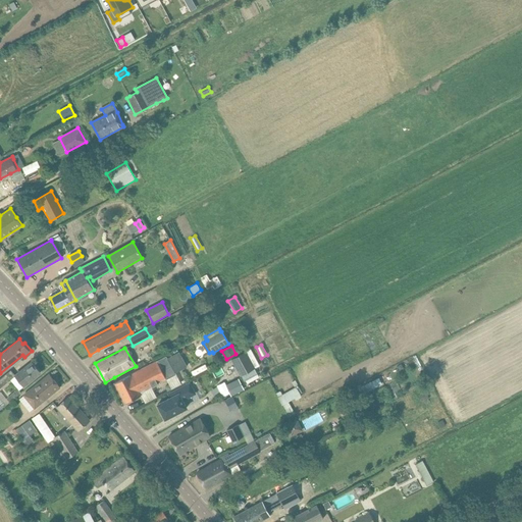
[(251,350),(231,360),(240,375),(259,366),(251,350)]
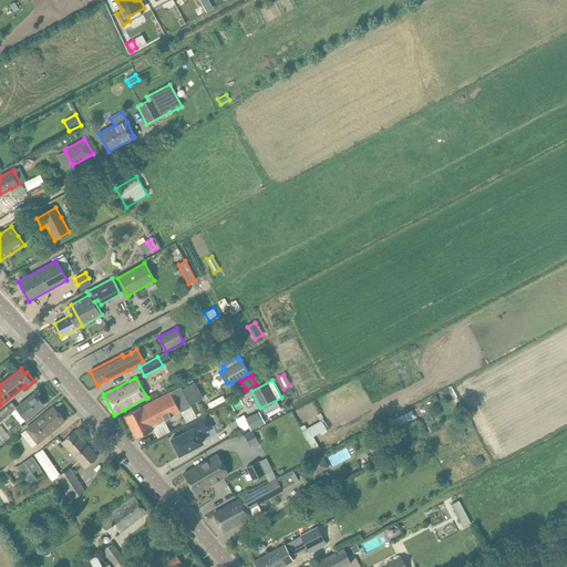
[(182,390),(181,387),(124,416),(135,439),(136,439),(152,430),(151,428),(191,408),(189,405),(197,401),(200,399),(193,383),(182,390)]
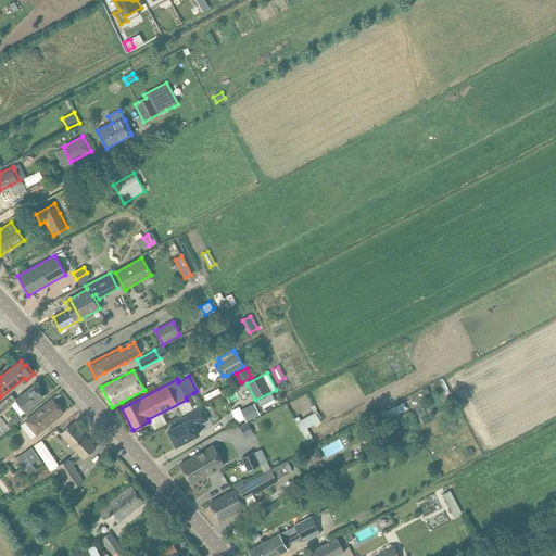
[(25,412),(42,397),(34,386),(16,400),(12,394),(0,404),(0,414),(16,401),(25,412)]
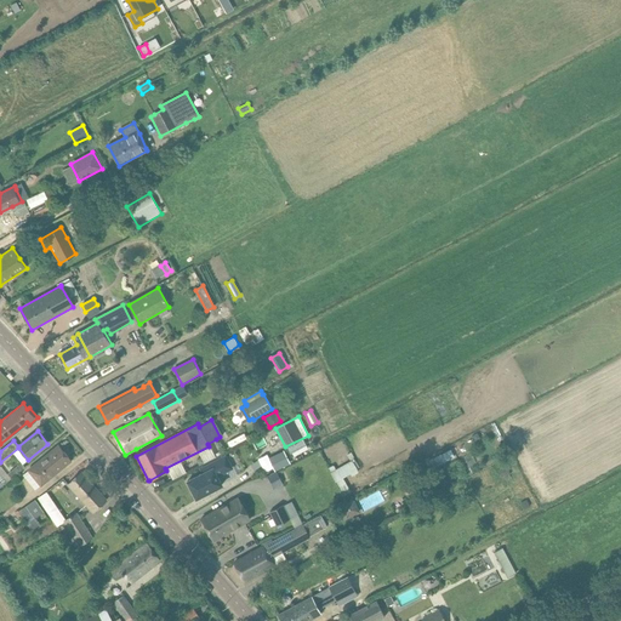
[(43,484),(62,468),(70,461),(58,445),(24,474),(33,484),(39,479),(43,484)]
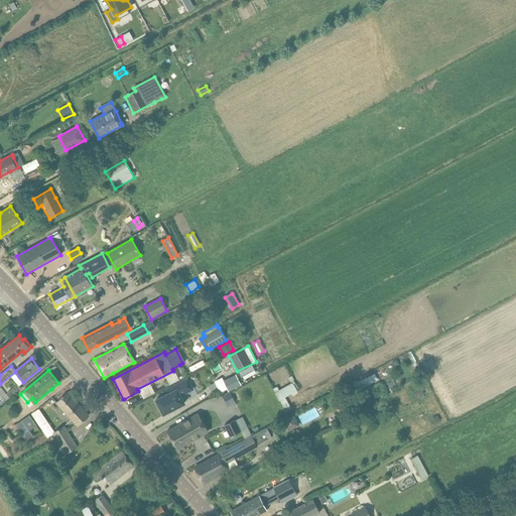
[(374,374),(357,382),(360,389),(377,381),(374,374)]
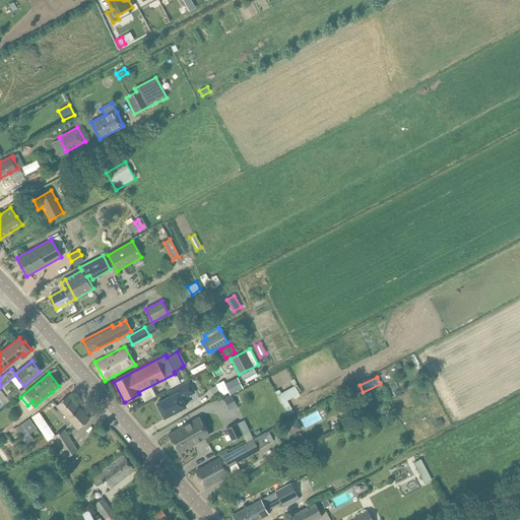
[(238,378),(225,384),(231,395),(243,389),(238,378)]
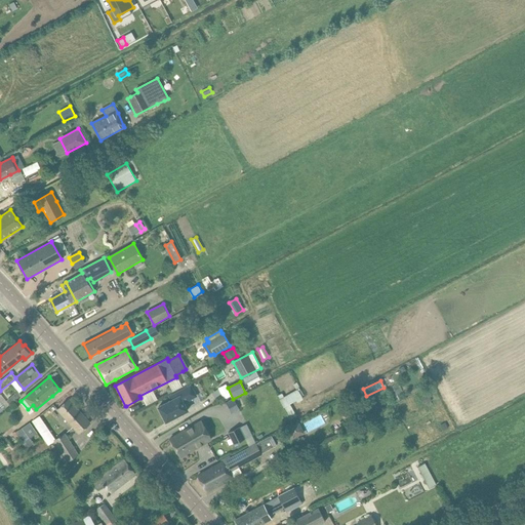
[(283,394),(288,404),(307,395),(301,385),(283,394)]
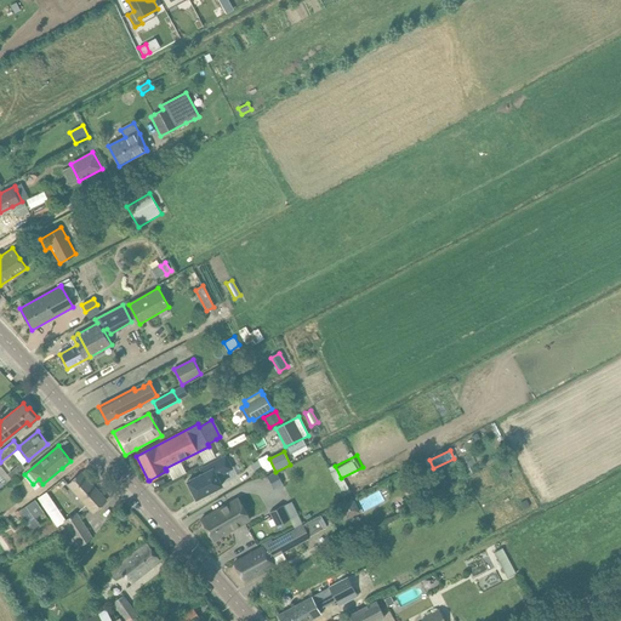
[(226,456),(200,469),(203,473),(187,482),(197,499),(222,485),(217,477),(232,468),(226,456)]
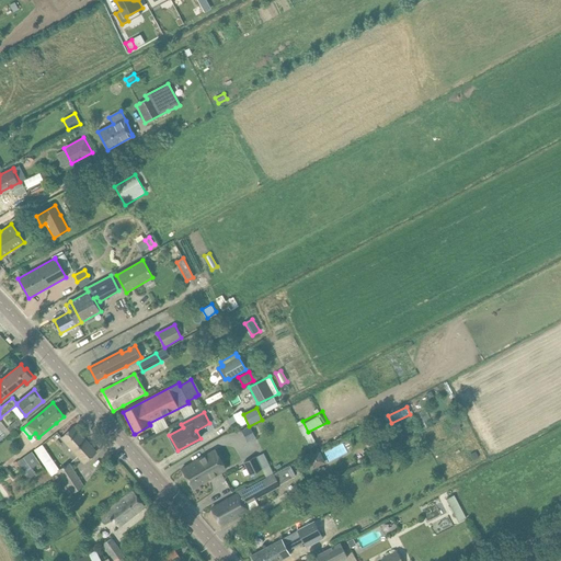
[(20,419),(8,428),(11,432),(23,422),(20,419)]
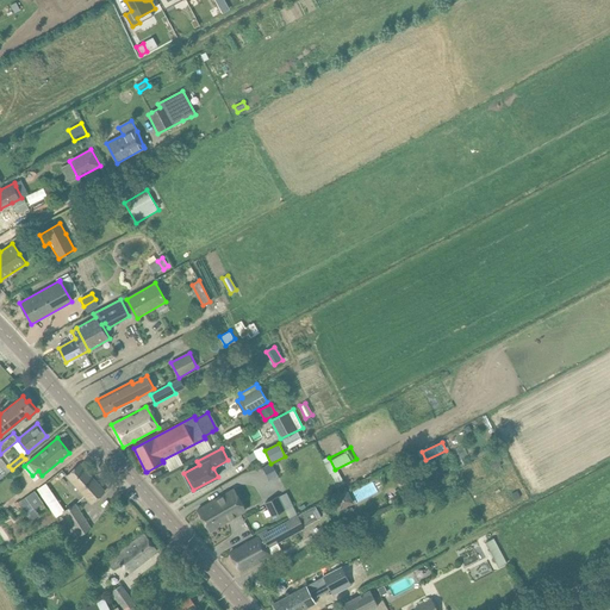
[(0,459),(0,466),(5,473),(6,474),(11,471),(1,458),(0,459)]
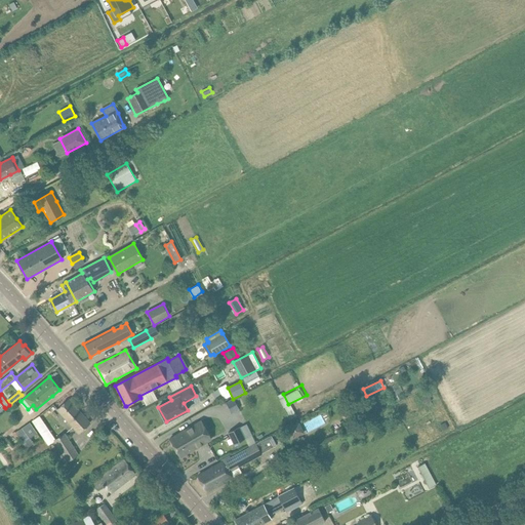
[(236,398),(228,401),(232,412),(240,410),(236,398)]
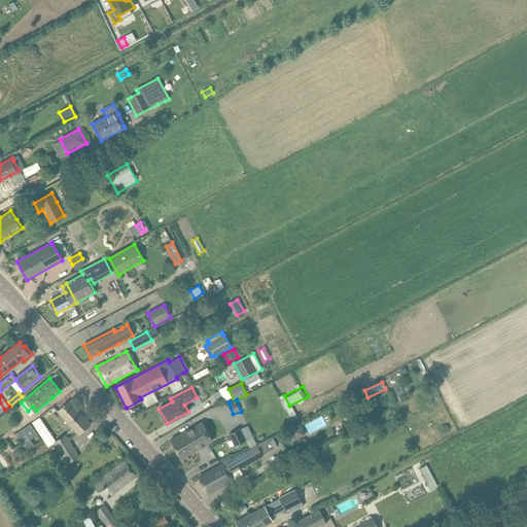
[(80,433),(82,431),(90,424),(69,401),(60,410),(80,433)]
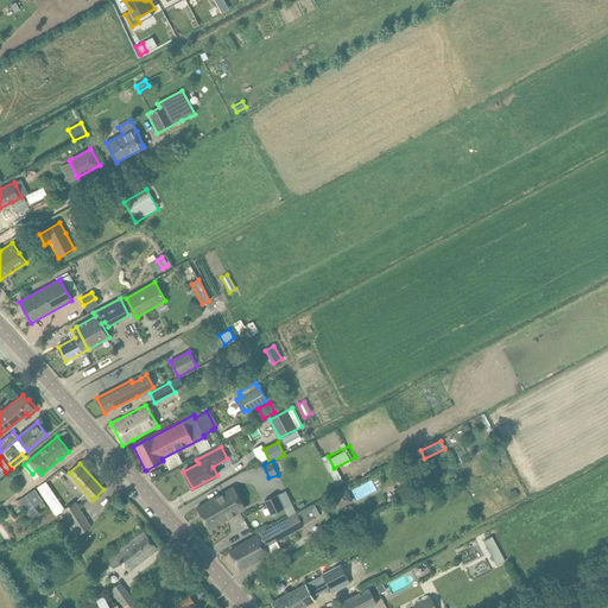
[(65,510),(50,487),(45,481),(37,488),(56,515),(65,510)]
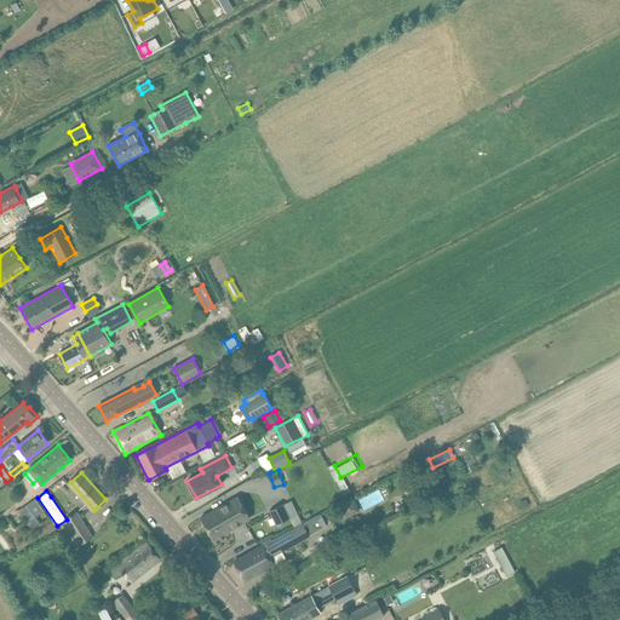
[(213,540),(250,518),(239,497),(200,518),(213,540)]
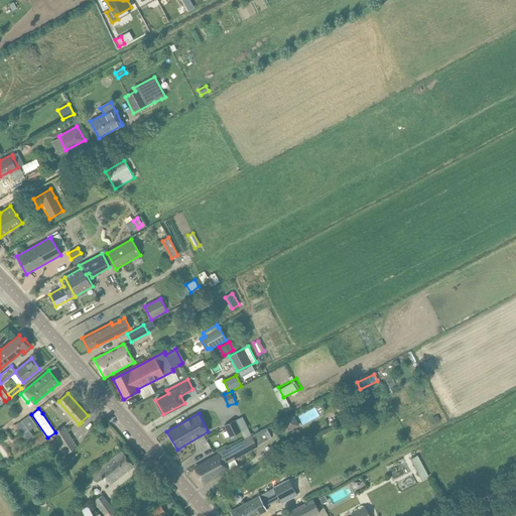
[(15,431),(18,429),(27,441),(41,432),(29,415),(16,425),(15,424),(12,426),(15,431)]
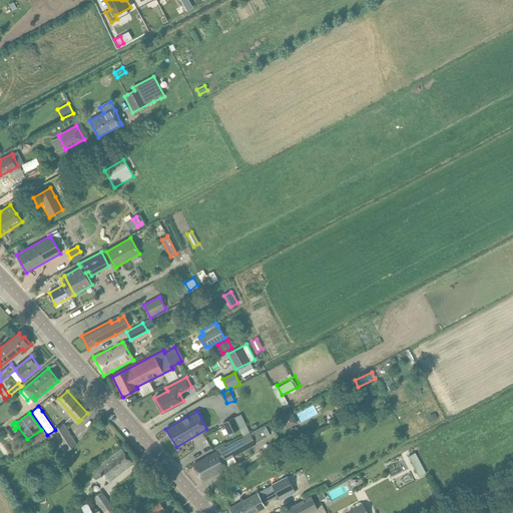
[(435,413),(430,416),(433,421),(438,418),(435,413)]
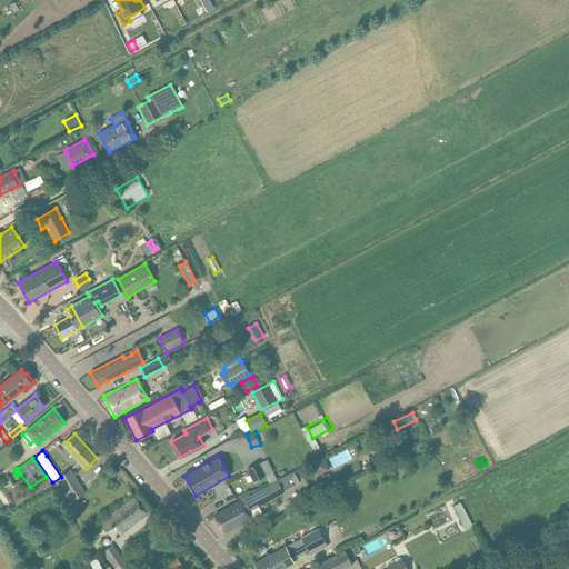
[(259,463),(247,469),(253,482),(266,477),(259,463)]
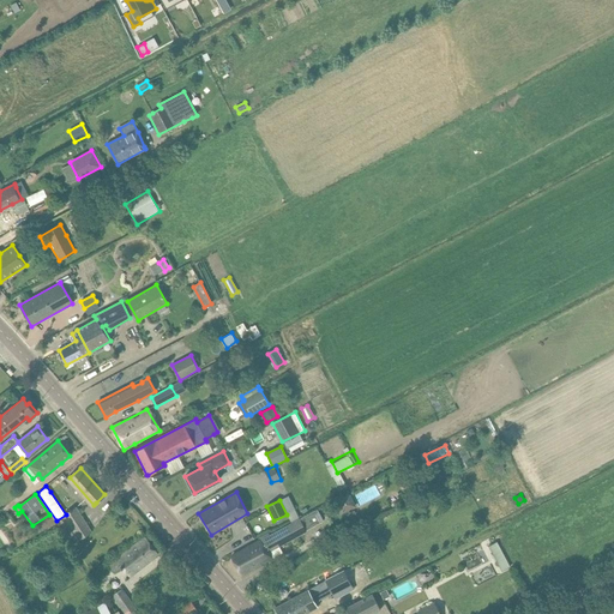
[(90,531),(86,525),(76,509),(66,515),(80,537),(90,531)]
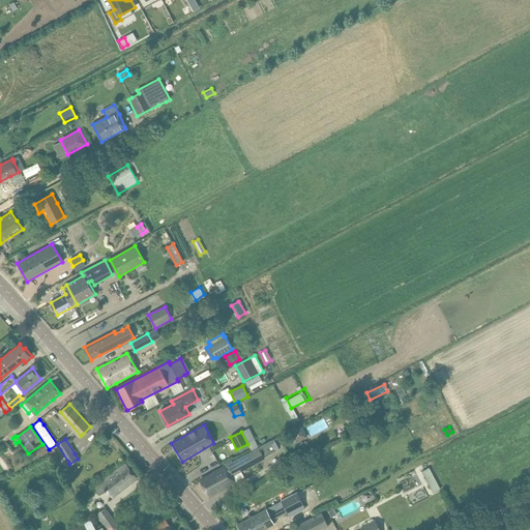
[(255,440),(247,444),(252,452),(258,448),(259,448),(255,440)]
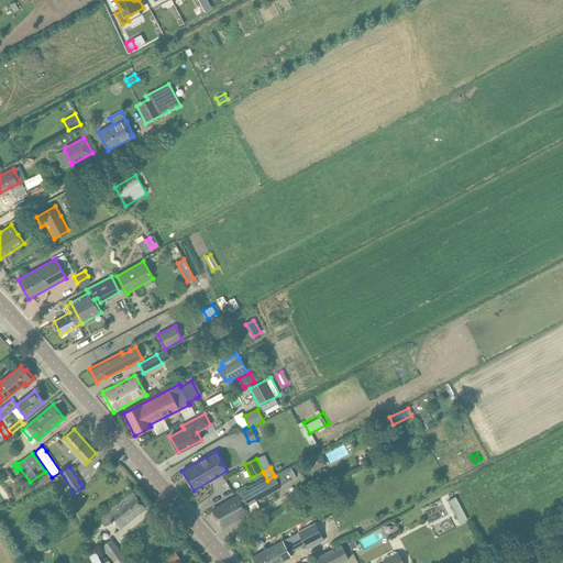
[(247,512),(244,506),(293,481),(287,470),(275,476),(274,476),(267,481),(245,492),(244,490),(238,494),(239,496),(212,510),(221,527),(247,512)]
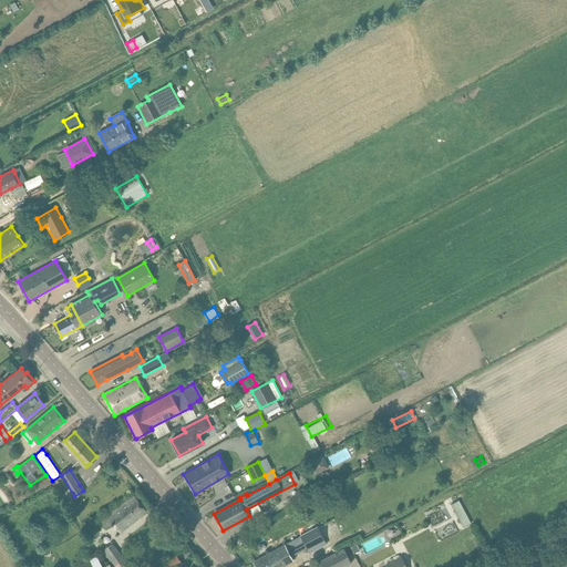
[(121,531),(137,518),(146,512),(134,495),(101,521),(105,526),(110,522),(111,524),(114,522),(121,531)]
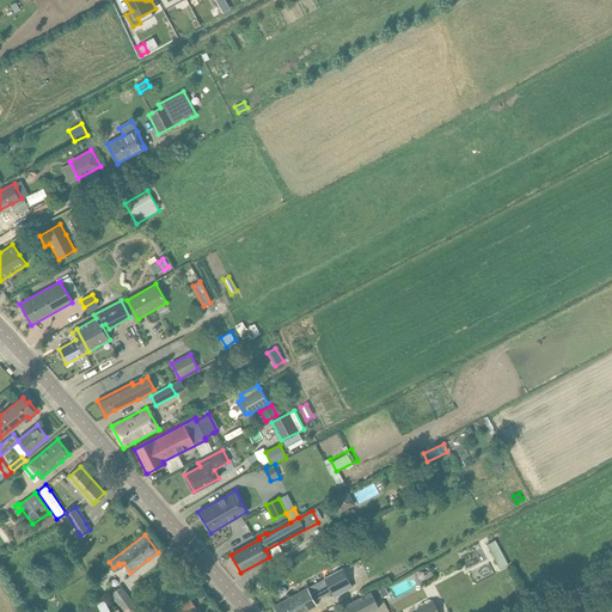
[(495,539),(487,544),(500,569),(508,564),(495,539)]
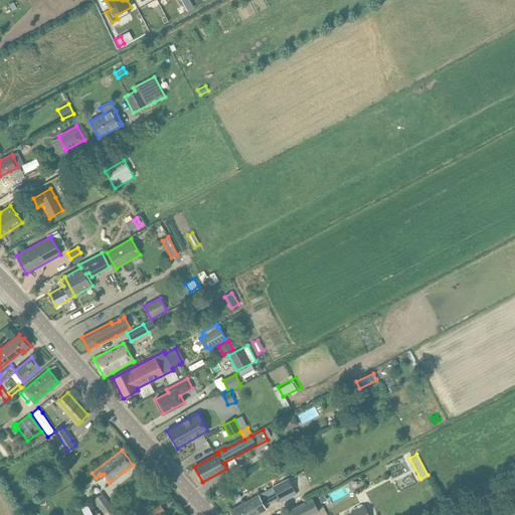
[(380,477),(375,480),(358,490),(362,497),(384,483),(380,477)]
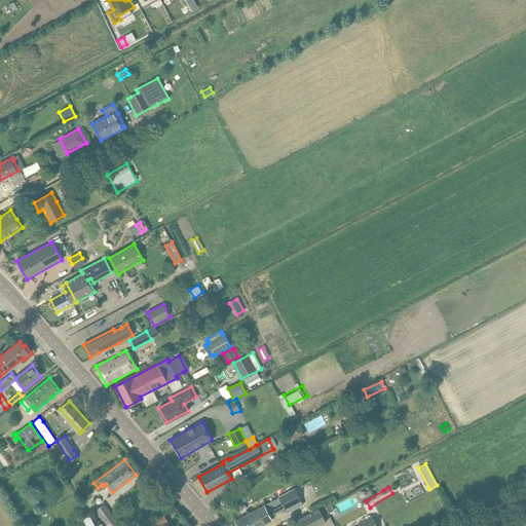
[(260,525),(301,504),(300,502),(301,501),(294,489),(235,521),(237,525),(260,525)]
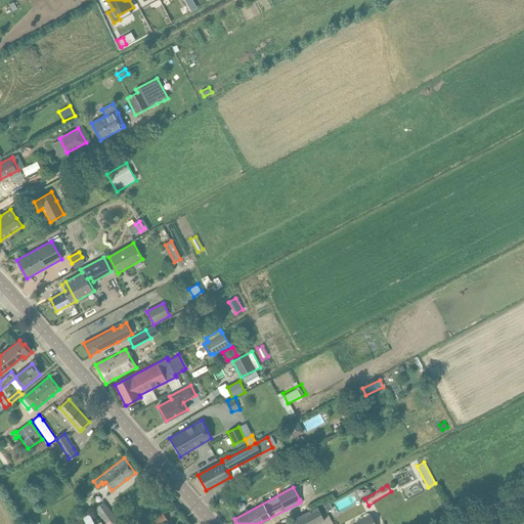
[(96,509),(107,523),(108,523),(116,519),(103,503),(96,509)]
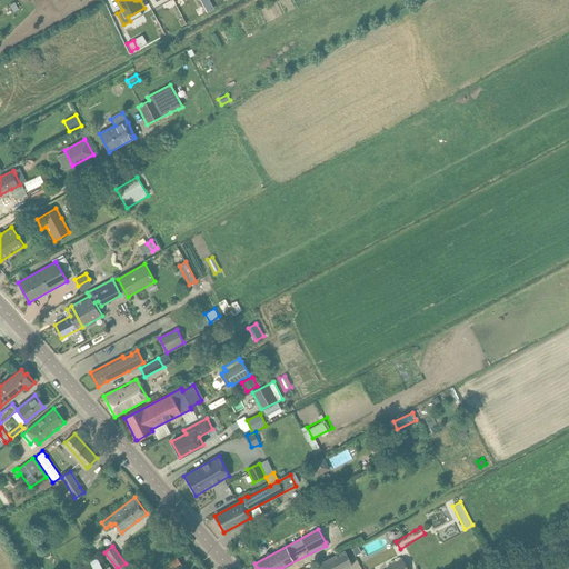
[(358,546),(352,549),(356,556),(361,552),(358,546)]
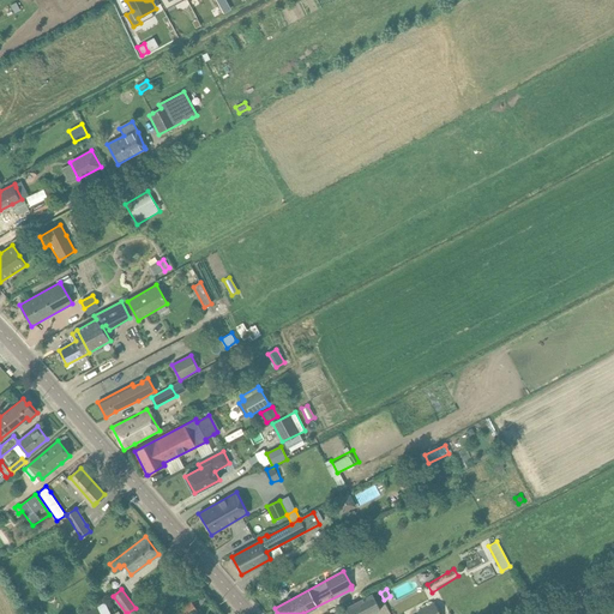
[(345,608),(348,613),(372,613),(380,609),(372,594),(345,608)]
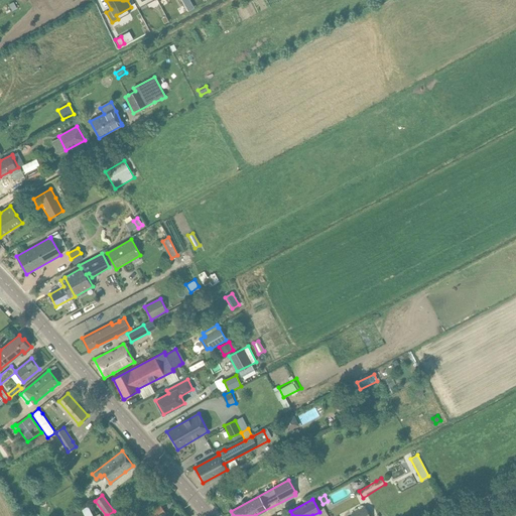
[(69,515),(101,515),(100,513),(97,514),(92,504),(69,515)]
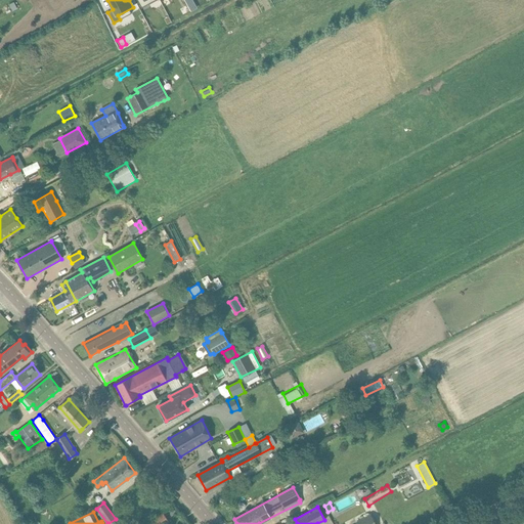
[(163,512),(146,523),(165,523),(169,521),(163,512)]
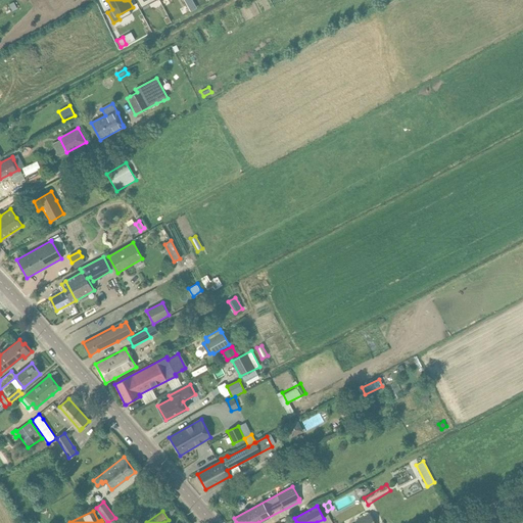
[(374,522),(371,517),(369,512),(354,520),(355,522),(374,522)]
